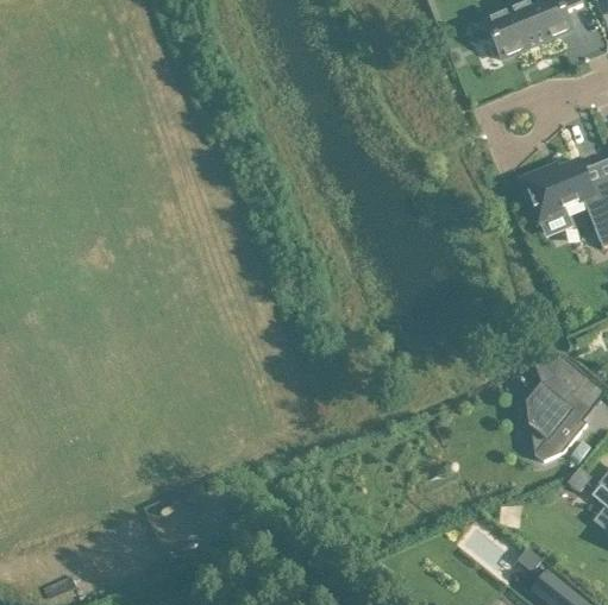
[(533,0),(484,20),(501,58),(571,29),(564,11),(581,4),(578,0),(533,0)]
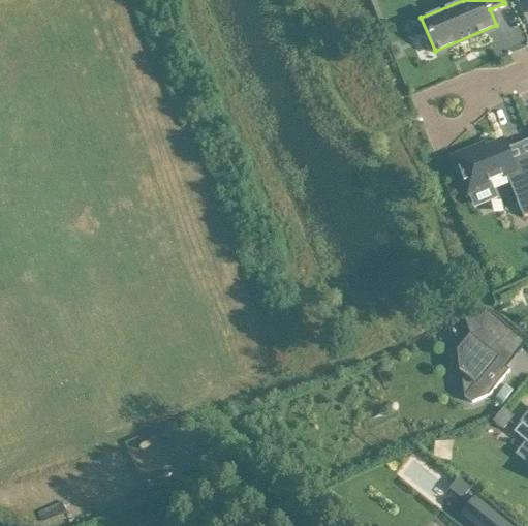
[(473,146),(452,154),(468,194),(492,184),(490,179),(505,173),(523,215),(527,212),(527,152),(510,159),(505,147),(502,138),(484,146),(474,150),(473,146)]
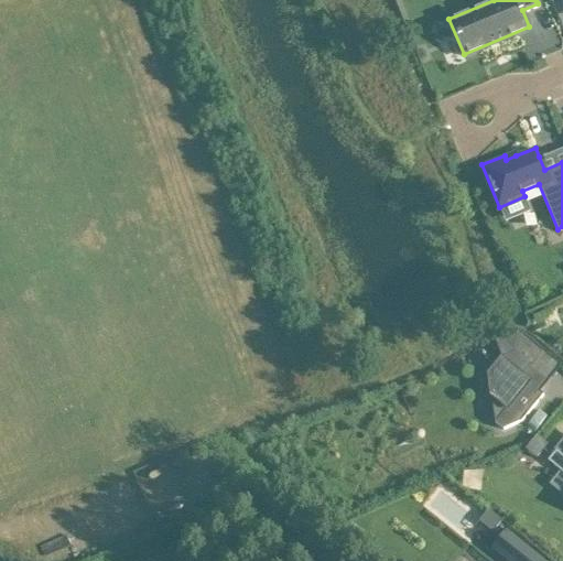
[(501,357),(488,374),(490,394),(505,406),(494,419),(502,427),(521,419),(542,392),(539,390),(537,387),(544,377),(529,365),(542,348),(519,330),(518,328),(494,338),(501,357)]
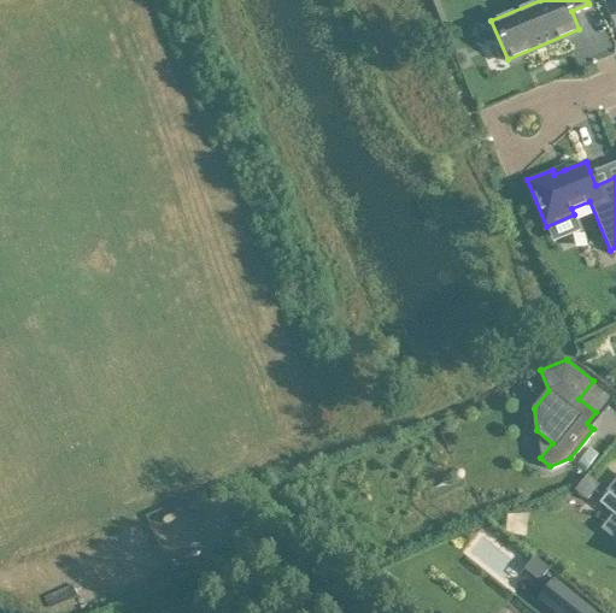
[(586,472),(574,488),(586,497),(598,482),(586,472)]
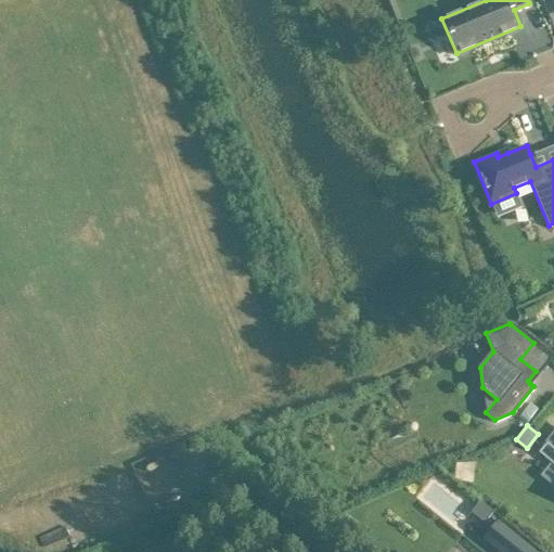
[(553,448),(545,441),(538,452),(553,464),(553,448)]
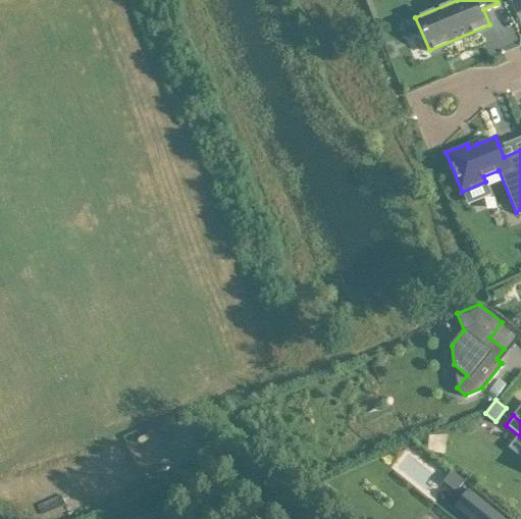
[(467,487),(453,506),(469,518),(485,518),(493,509),(467,487)]
